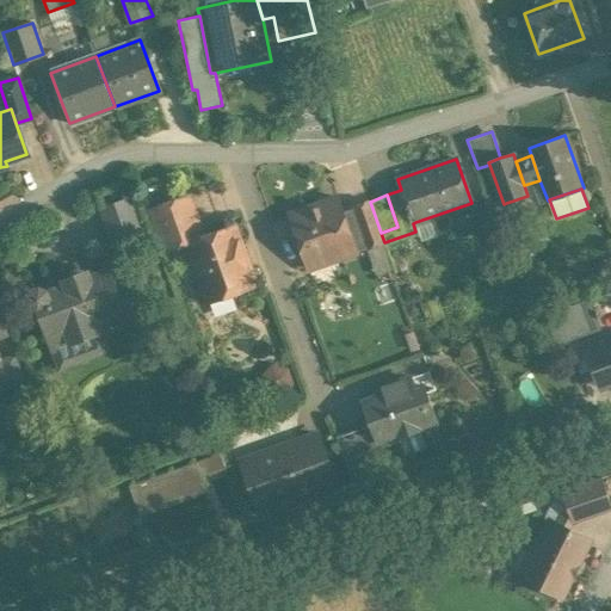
[(187,196),(152,209),(166,251),(186,244),(186,242),(202,236),(187,196)]
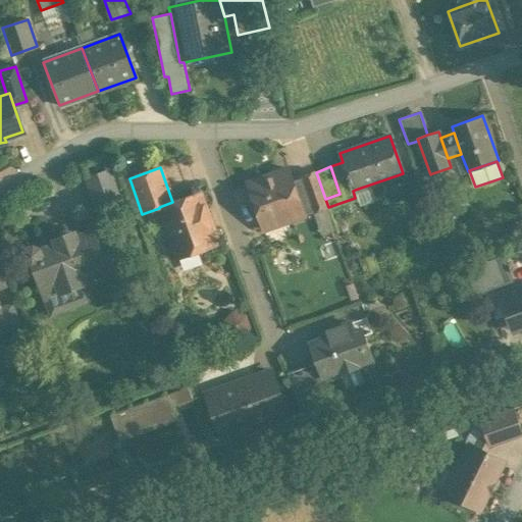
[(289,169),(247,184),(263,229),(305,214),(313,211),(313,212),(314,212),(302,177),(300,177),(301,178),(293,180),(289,169)]
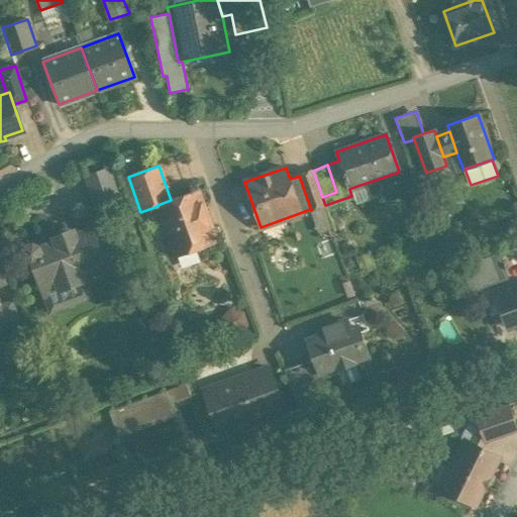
[(108,169),(85,177),(96,207),(119,199),(108,169)]
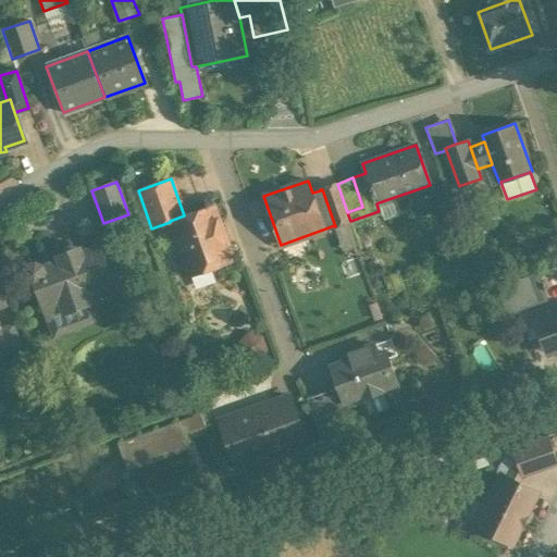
[(347,212),(337,184),(322,189),(335,226),(350,221),(347,212)]
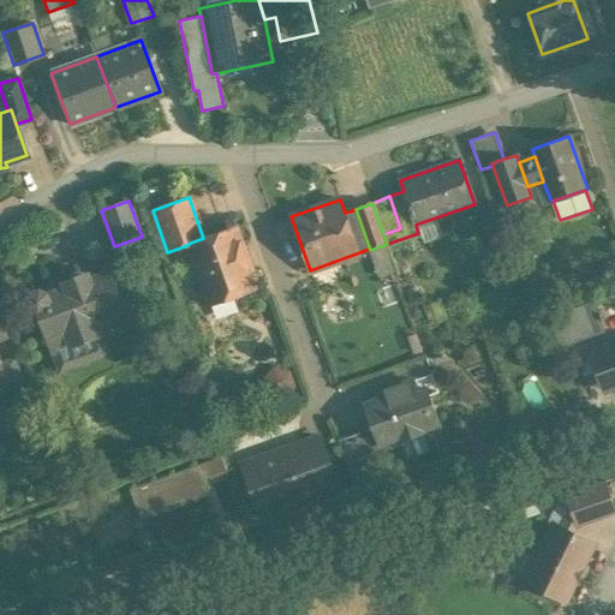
[(509,204),(491,212),(500,232),(518,225),(509,204)]
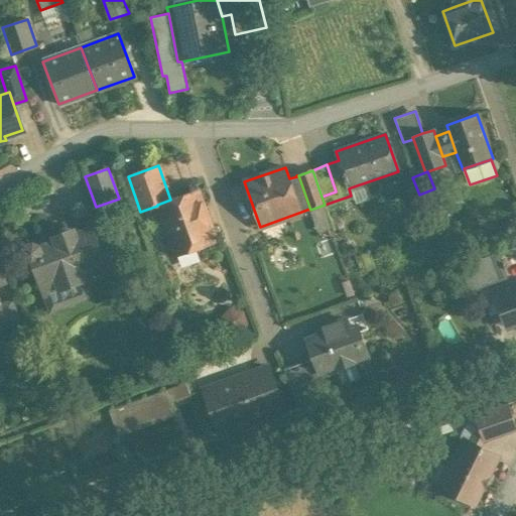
[(170,200),(157,205),(157,206),(174,252),(191,246),(197,248),(216,242),(197,190),(170,200)]
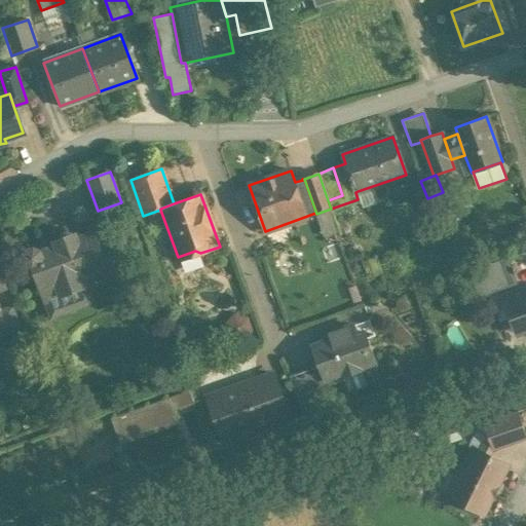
[(67,230),(63,232),(62,235),(62,237),(53,240),(54,246),(40,251),(39,250),(33,247),(26,250),(23,256),(25,263),(32,266),(40,288),(54,282),(60,296),(86,286),(83,277),(107,268),(107,267),(109,265),(110,263),(111,260),(110,258),(109,256),(107,254),(104,254),(102,254),(94,232),(77,237),(75,233),(71,234),(71,232),(67,230)]
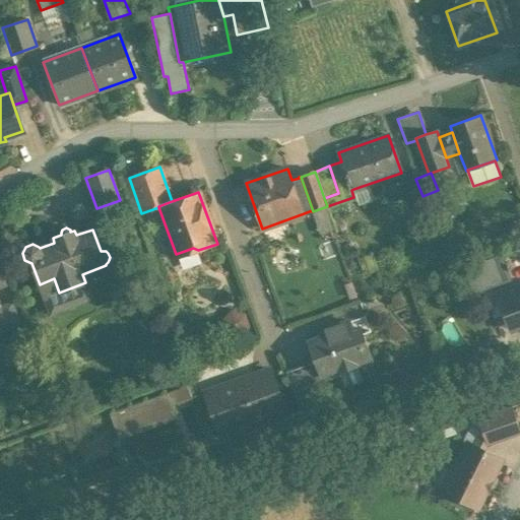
[(452,278),(444,281),(448,295),(456,291),(452,278)]
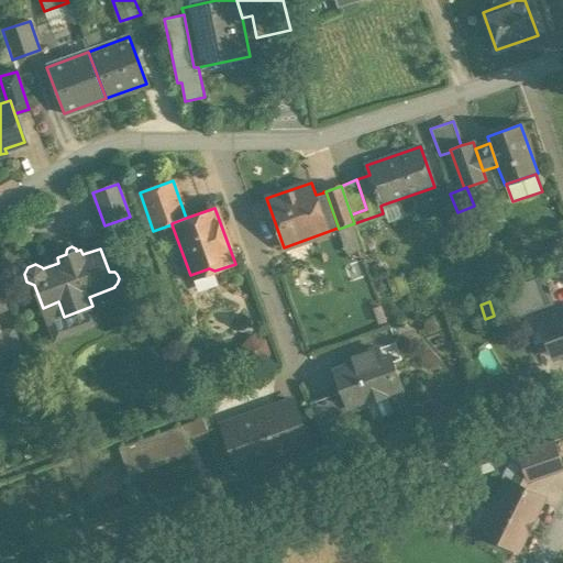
[(562,309),(562,307),(538,316),(552,357),(562,353),(562,309)]
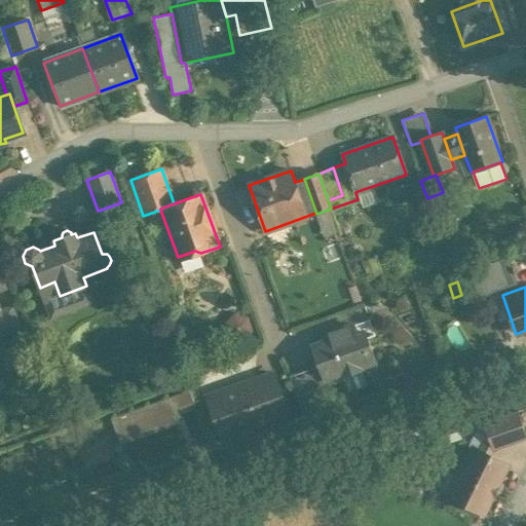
[(5,321),(0,322),(0,335),(21,329),(12,304),(0,309),(5,321)]
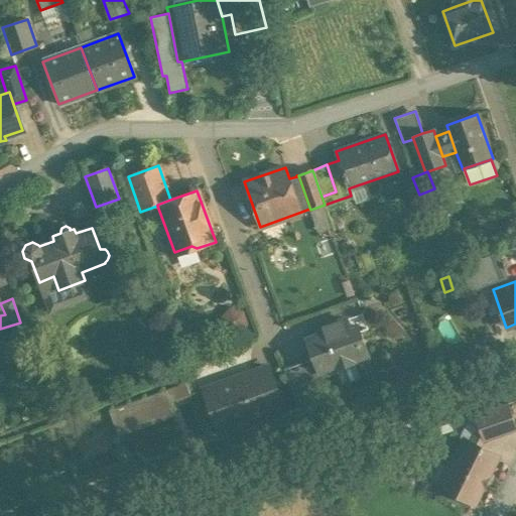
[(240,335),(248,325),(244,310),(230,307),(220,318),(225,333),(240,335)]
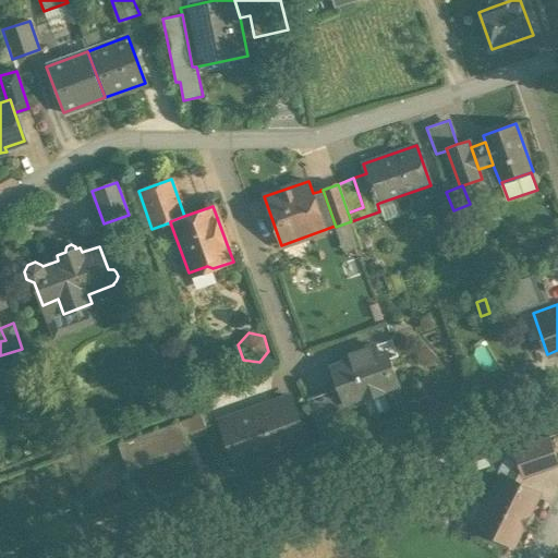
[(376,344),(343,356),(346,362),(337,365),(342,380),(337,383),(339,387),(344,402),(347,401),(363,395),(364,399),(384,391),(381,388),(398,381),(389,355),(380,359),(376,344)]
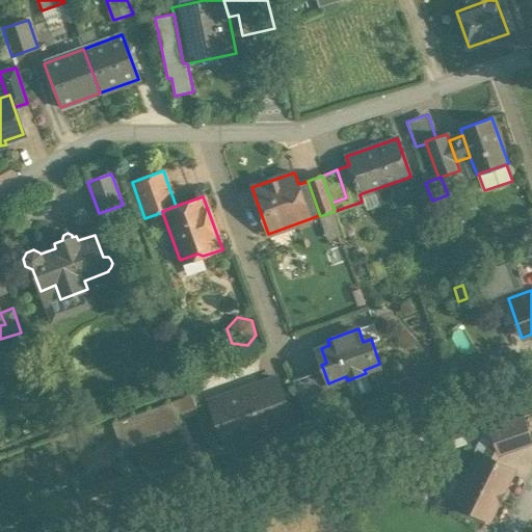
[(323,369),(293,379),(303,407),(335,396),(330,382),(328,383),(323,369)]
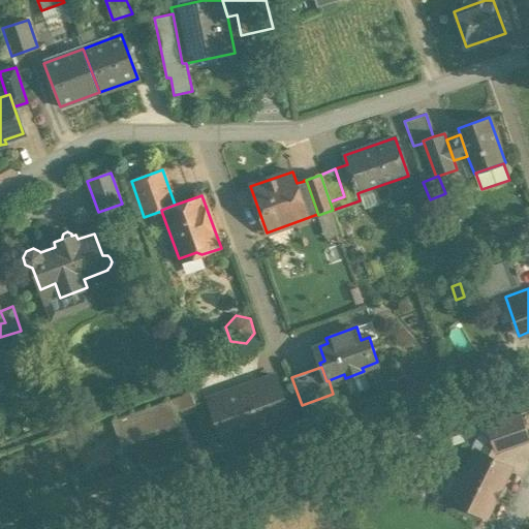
[(275,375),(209,399),(224,442),(290,418),(275,375)]
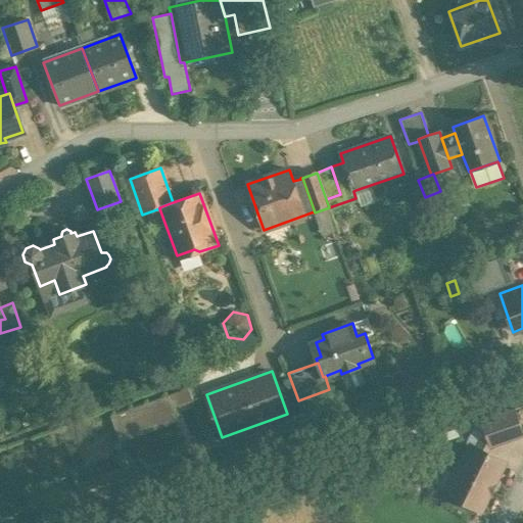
[(169,394),(110,416),(119,438),(123,437),(172,420),(177,418),(169,394)]
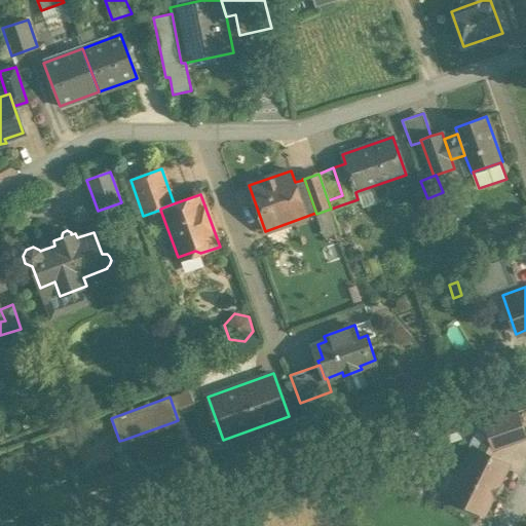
[(525,433),(518,411),(483,423),(488,436),(492,449),(493,450),(525,438),(525,433)]
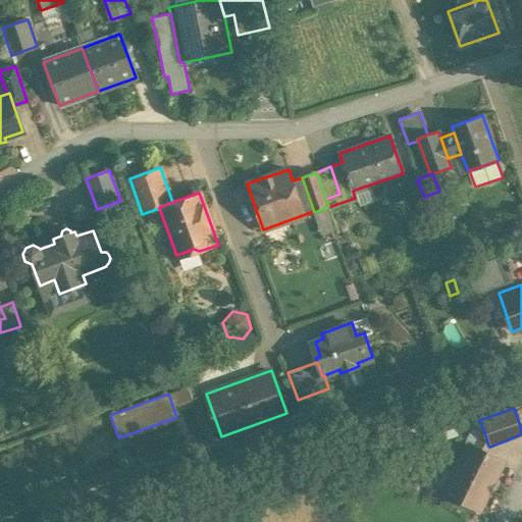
[(476,448),(470,445),(447,492),(479,509),(504,461),(485,452),(488,446),(484,432),(476,448)]
